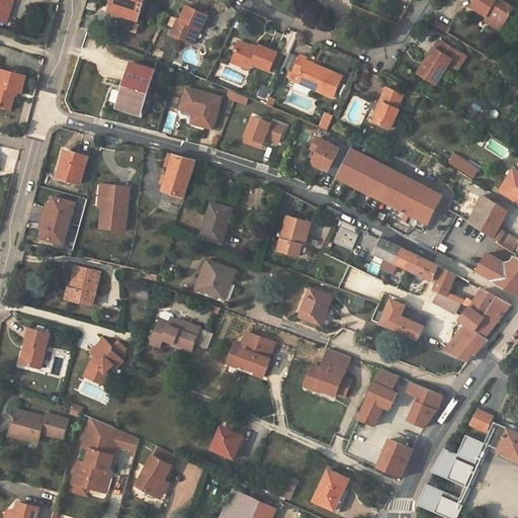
[(0,0),(0,19),(7,22),(14,0),(0,0)]
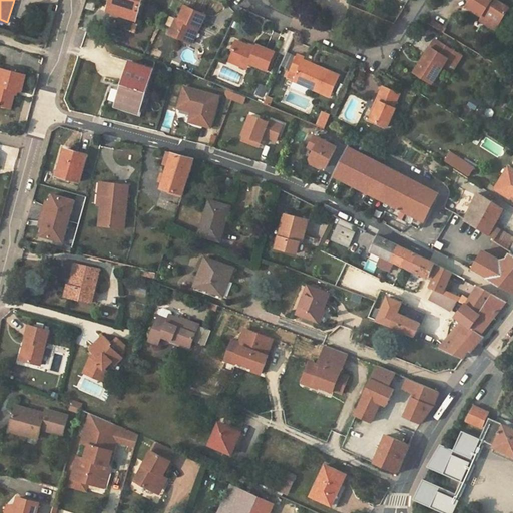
[(114,0),(113,7),(128,11),(127,14),(137,18),(142,0),(114,0)]
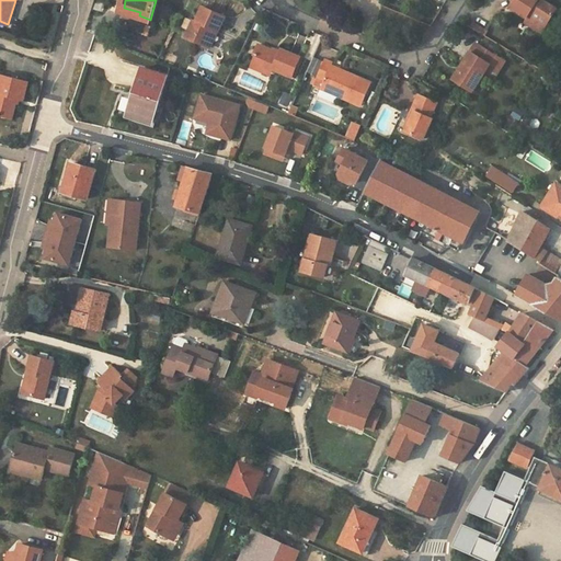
[(542,0),(515,0),(512,8),(528,19),(545,29),(557,9),(542,0)]
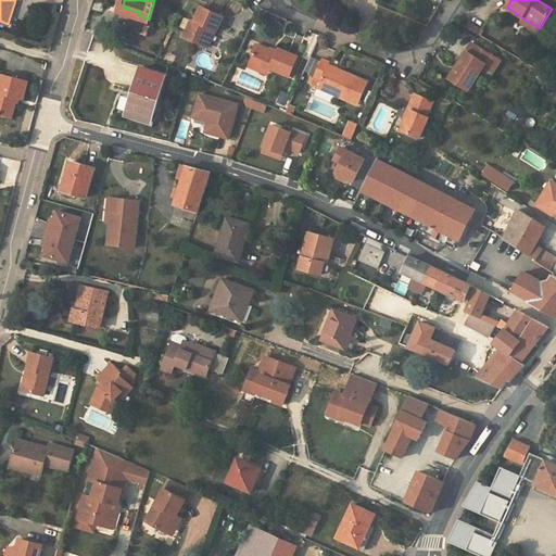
[(192,20),(185,36),(204,45),(211,29),(215,32),(217,33),(224,17),(201,7),(194,21),(192,20)]
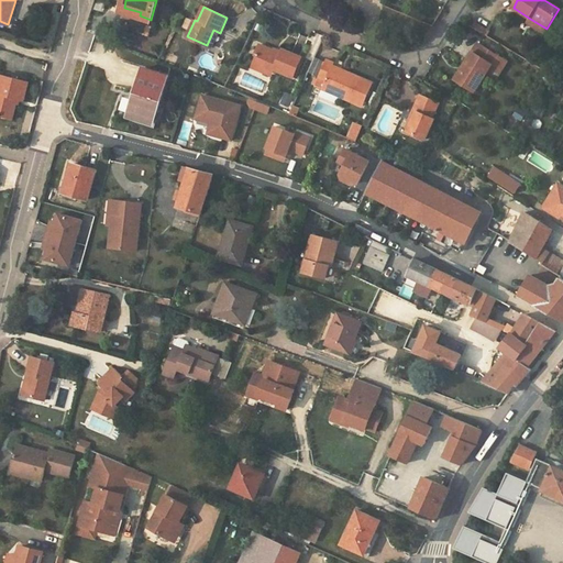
[(543,33),(547,29),(530,19),(528,22),(543,33)]
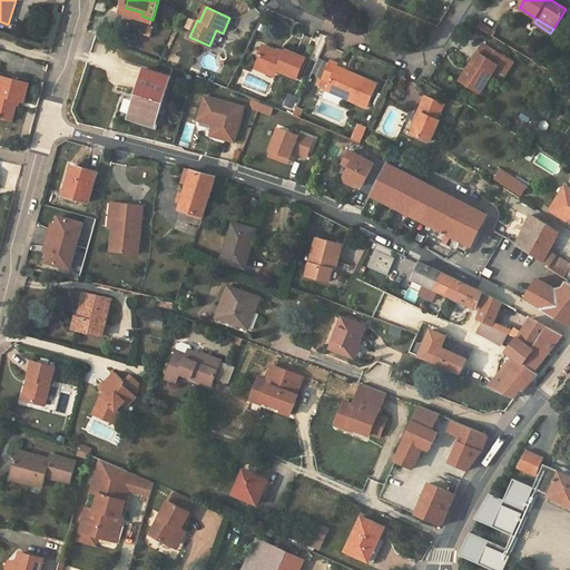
[(216,30),(209,46),(214,48),(220,32),(216,30)]
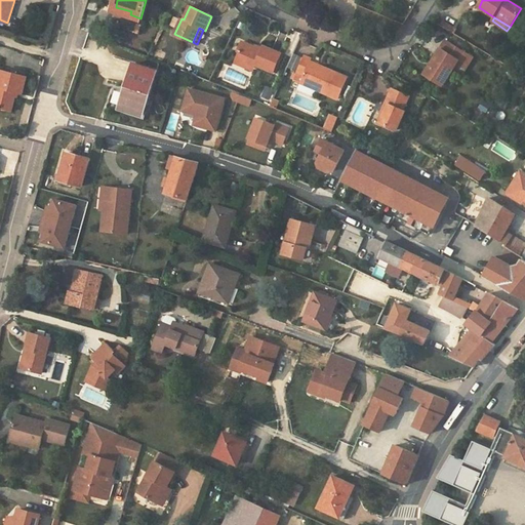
[(426,74),(443,84),(458,59),(462,63),(469,54),(446,40),(437,56),(440,58),(434,68),(431,66),(426,74)]
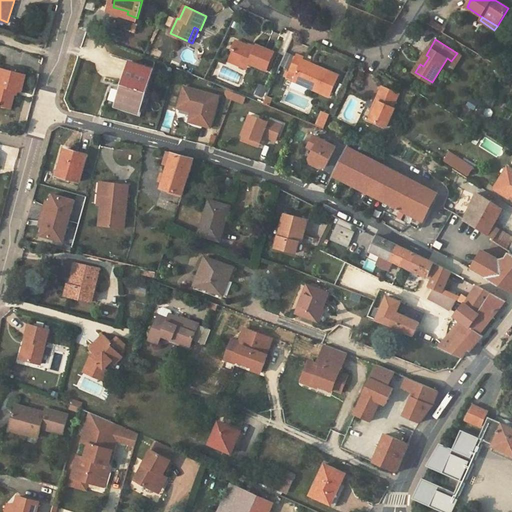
[(234,50),(232,56),(250,62),(267,69),(274,52),(257,45),(256,49),(236,41),(233,50),(234,50)]
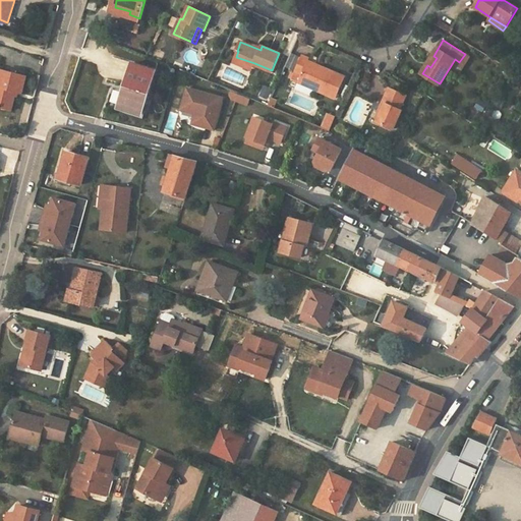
[(302,56),(295,72),(291,79),(336,98),(345,77),(308,61),(309,59),(302,56)]
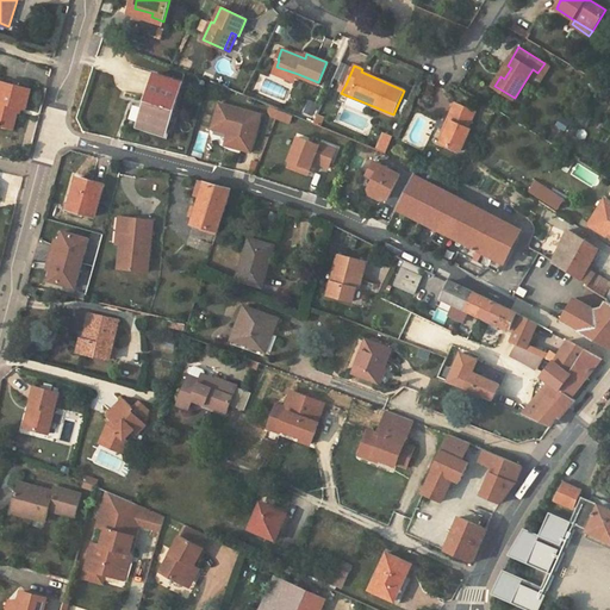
[(511,68),(508,66),(500,76),(504,79),(511,68)]
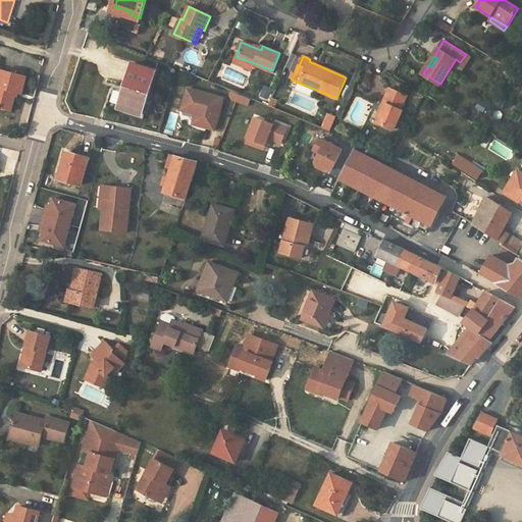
[(255,63),(237,57),(235,62),(253,69),(255,63)]
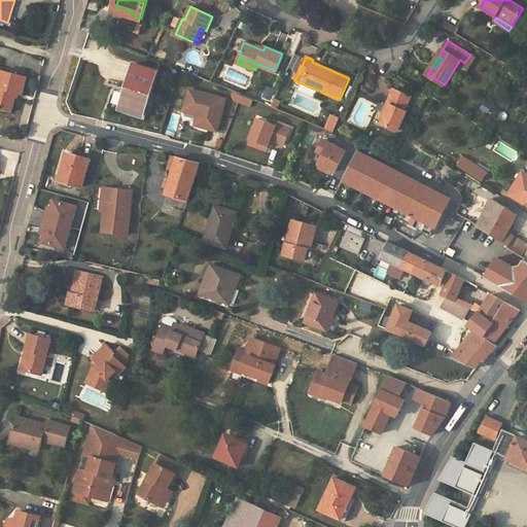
[(159,72),(134,64),(118,111),(143,118),(159,72)]
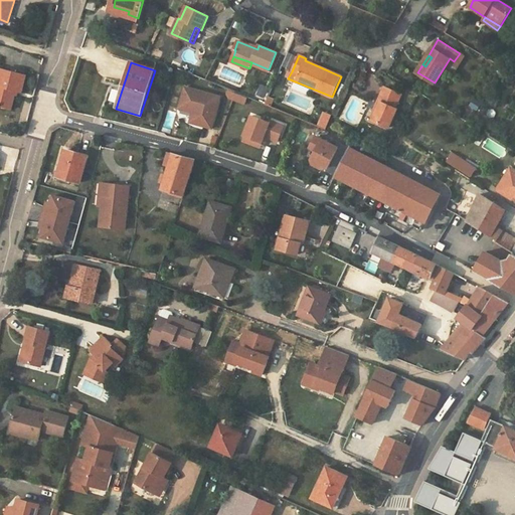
[(2,68),(0,76),(0,97),(4,98),(2,105),(12,107),(15,95),(16,91),(19,91),(22,92),(26,74),(2,68)]
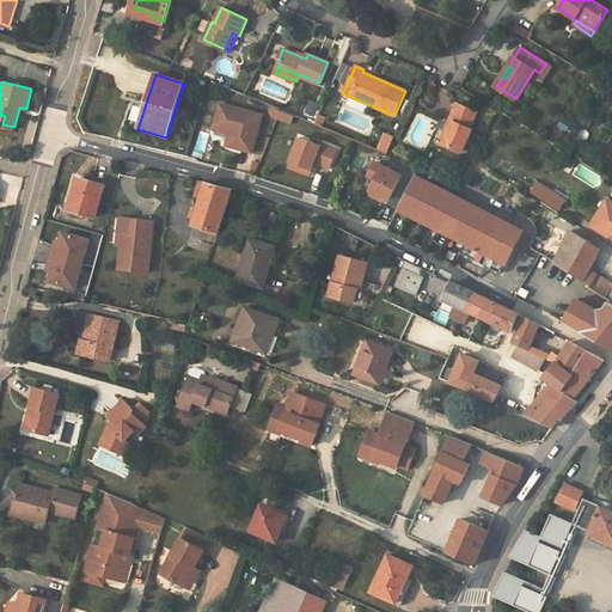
[(220,103),(213,128),(230,133),(236,135),(233,147),(252,152),(262,115),(220,103)]
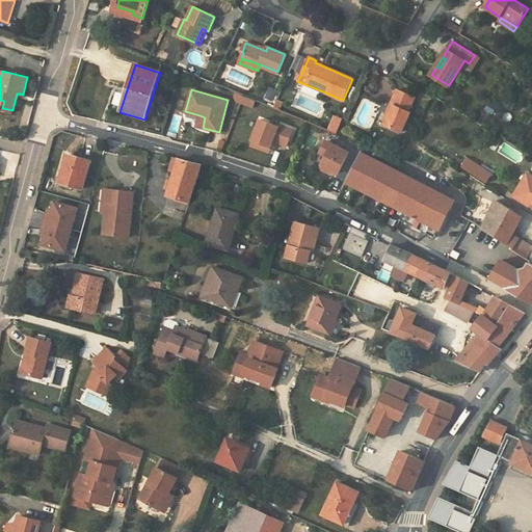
[(390,115),(386,124),(402,132),(410,112),(408,111),(415,98),(398,89),(392,103),(395,104),(390,115)]
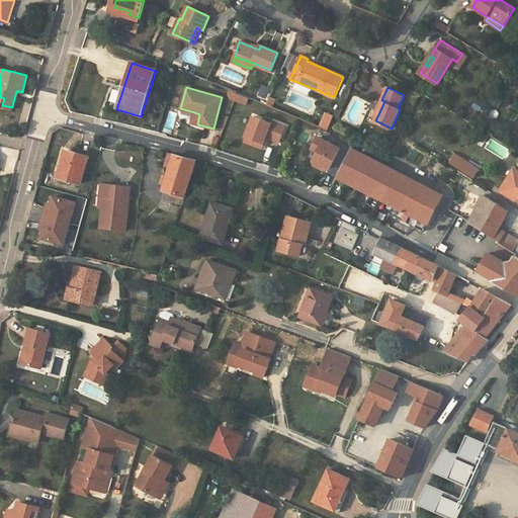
[(247,104),(249,97),(238,93),(235,100),(247,104)]
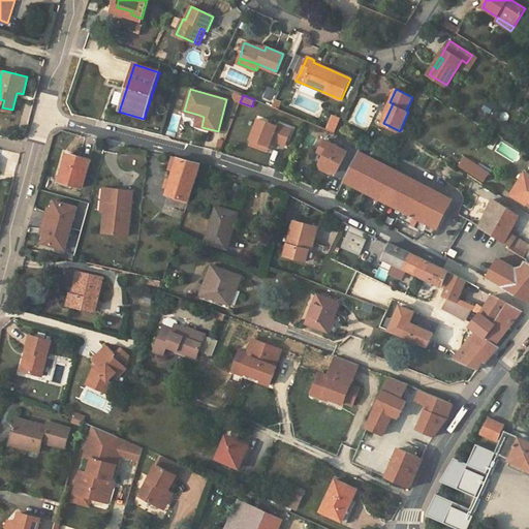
[(393,103),(390,102),(384,114),(387,115),(393,103)]
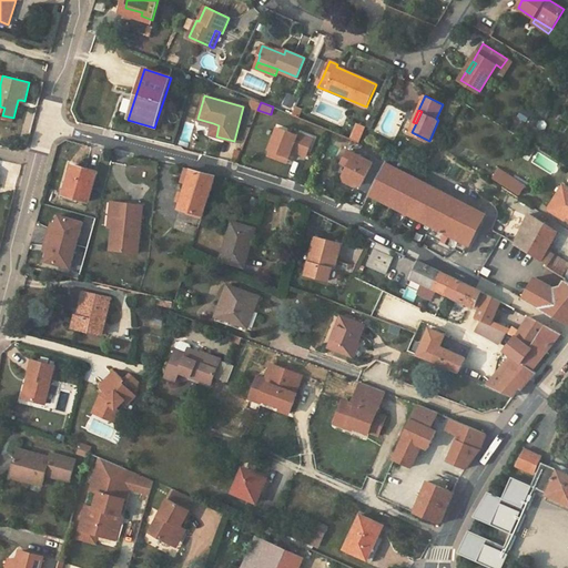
[(219,125),(213,123),(210,134),(216,137),(219,125)]
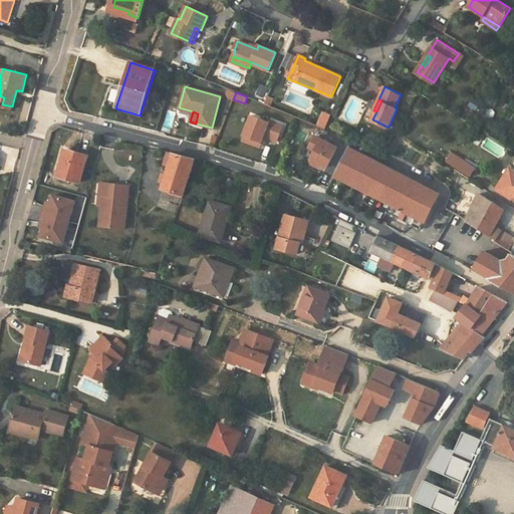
[(269,122),(252,115),(244,136),(263,143),(265,137),(278,142),(284,124),(270,119),(269,122)]
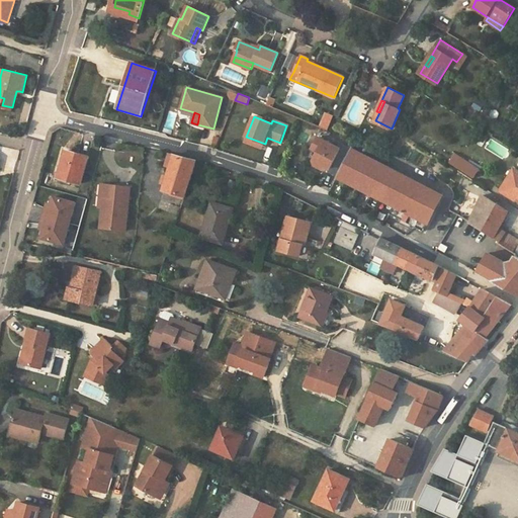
[(263,149),(265,144),(246,137),(245,142),(263,149)]
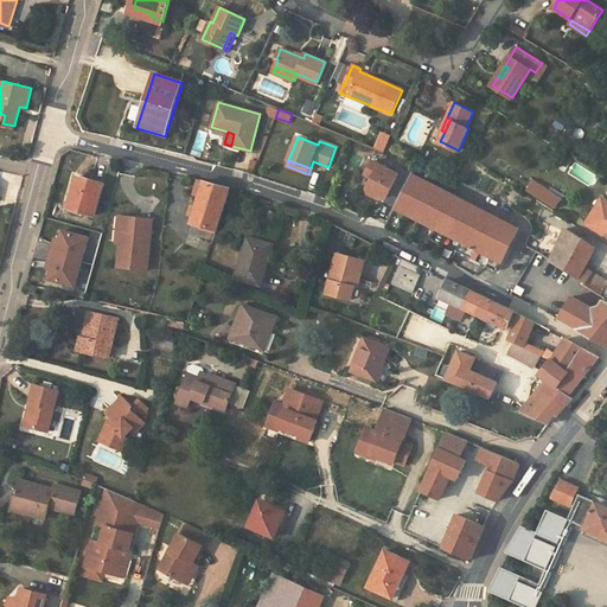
[(413,174),(402,168),(400,174),(375,161),(368,174),(374,178),(369,190),(370,195),(378,199),(384,197),(387,199),(385,203),(395,208),(413,174)]
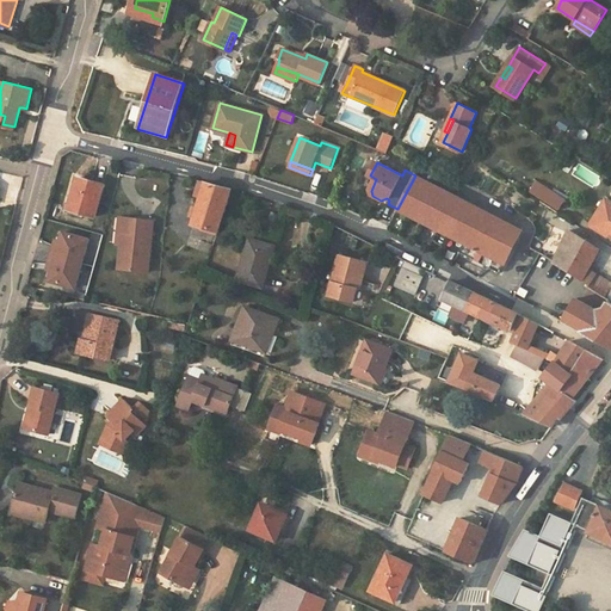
[(415,176),(397,209),(451,236),(446,247),(500,273),(524,229),(480,208),(482,203),(473,198),(470,203),(415,176)]
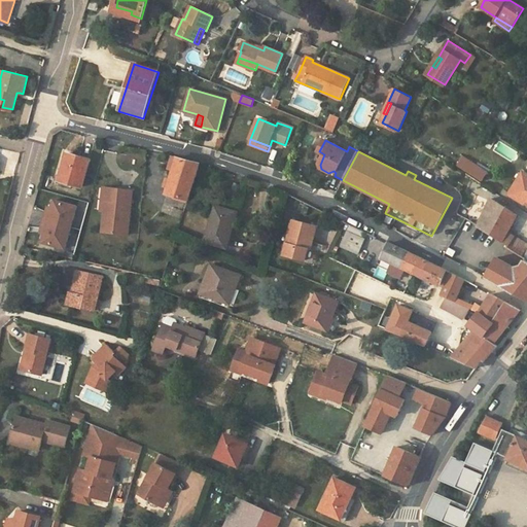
[(68,152),(60,180),(82,186),(90,159),(68,152)]
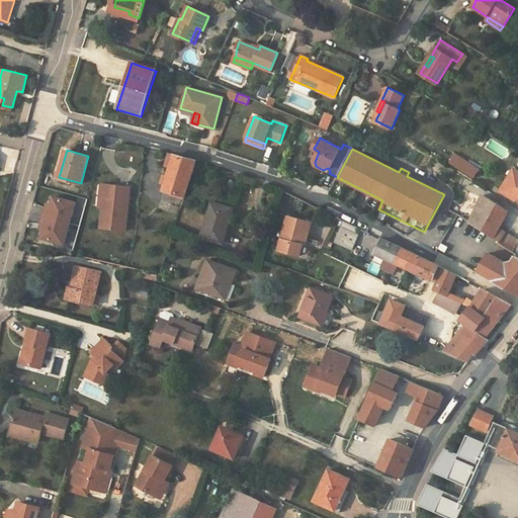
[(169,153),(165,166),(171,167),(175,154),(169,153)]
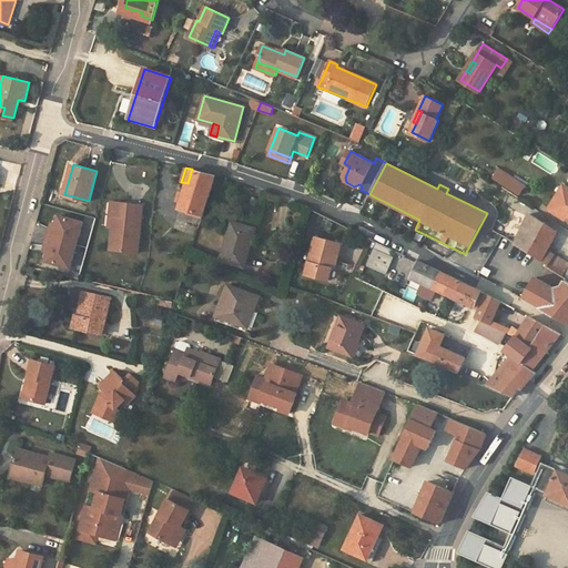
[(215,175),(192,169),(188,183),(184,192),(182,202),(180,208),(203,215),(215,175)]
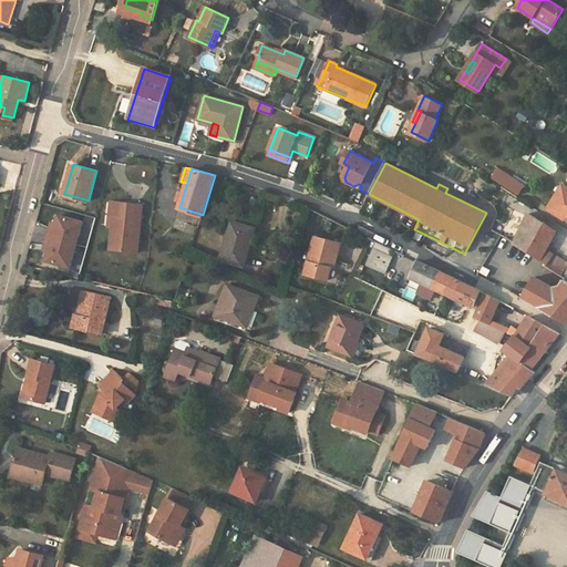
[(508,176),(504,183),(518,193),(523,185),(508,176)]
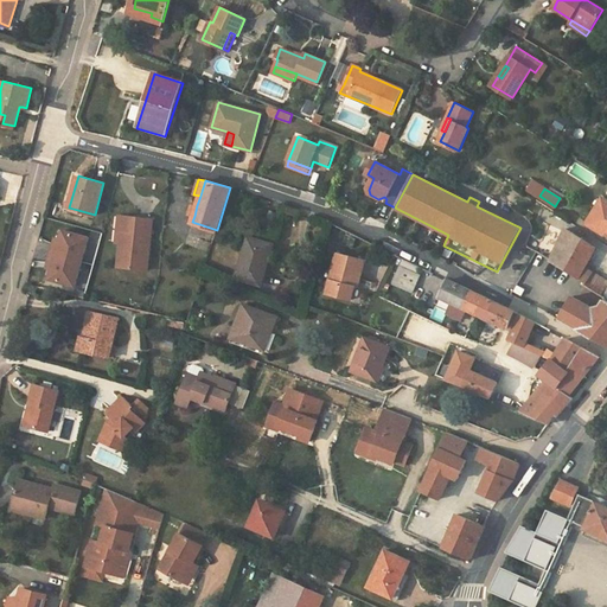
[(606,200),(601,198),(587,223),(599,231),(602,227),(606,229),(606,200)]
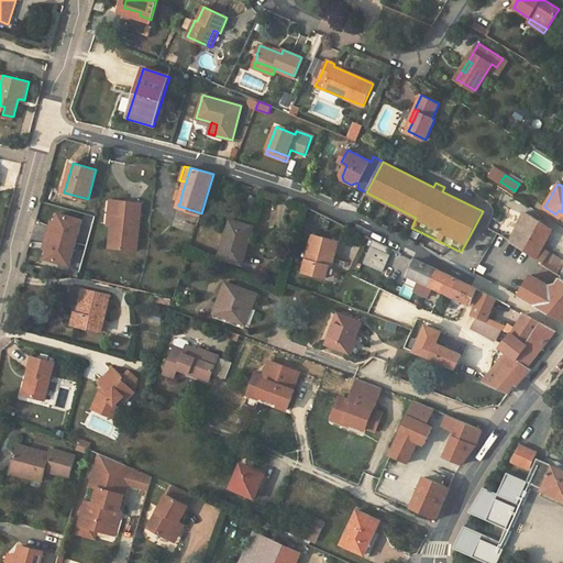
[(258,198),(252,196),(245,212),(253,214),(258,198)]
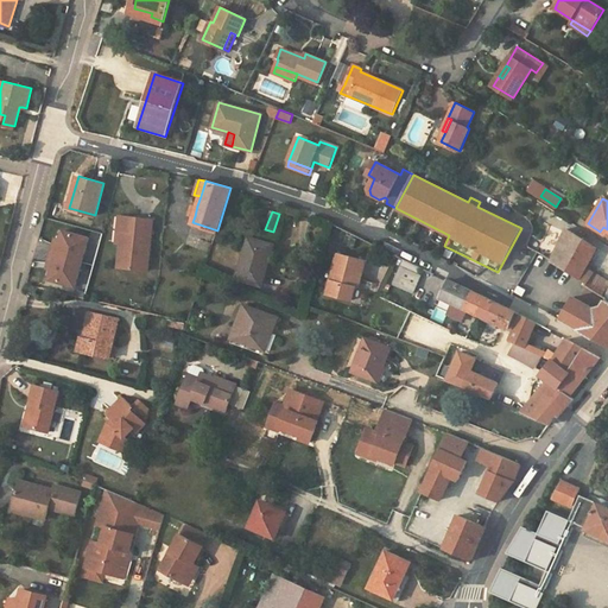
[(116,241),(121,242),(122,230),(134,232),(137,216),(120,214),(116,241)]
